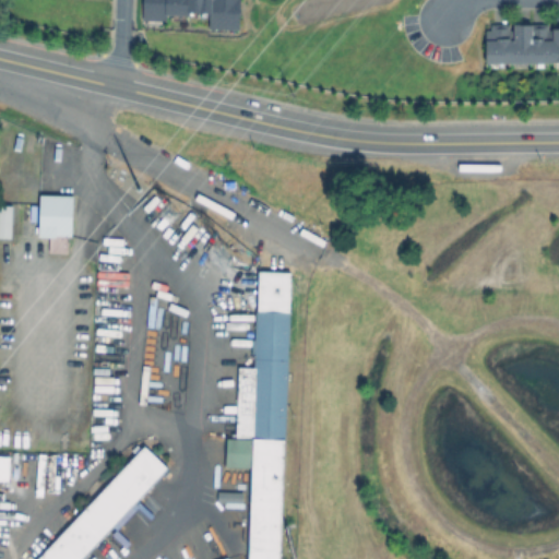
[(241,0),(241,30),(210,30),(210,15),(168,15),(168,21),(143,21),(143,0),(241,0)]
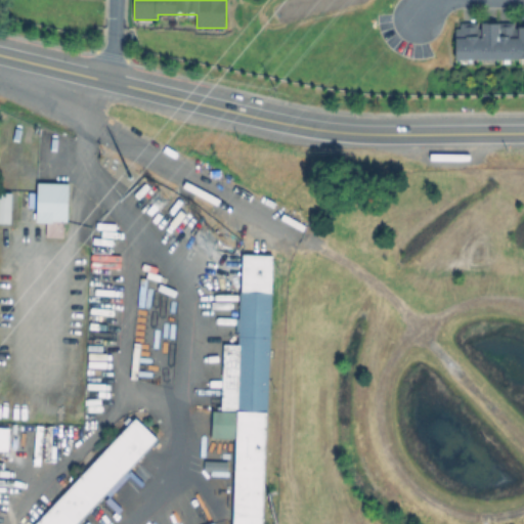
[(523,24),(523,59),(454,59),(454,30),(461,30),(461,24),(523,24)]
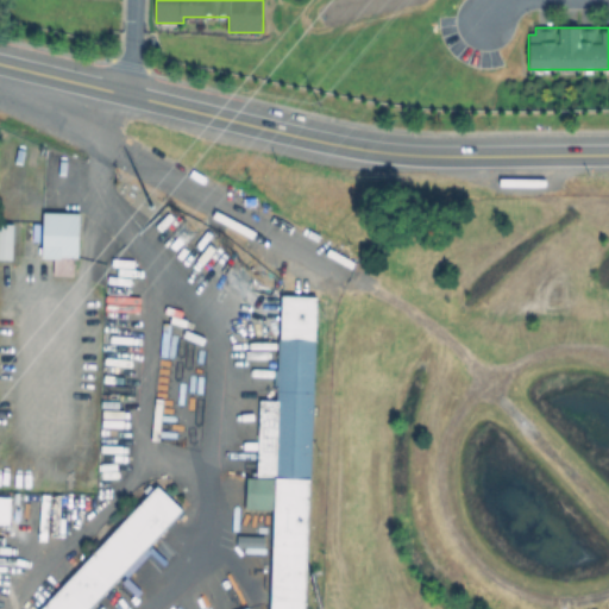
[(75,214),(75,256),(71,256),(71,276),(51,276),(51,256),(43,256),(43,214),(75,214)]
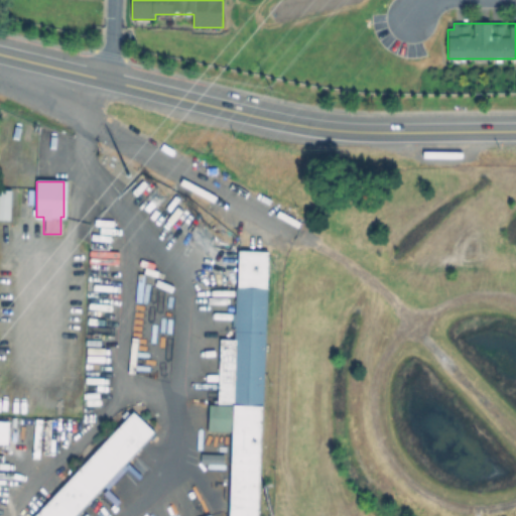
[(0,219),(8,220),(9,188),(0,187),(0,219)]
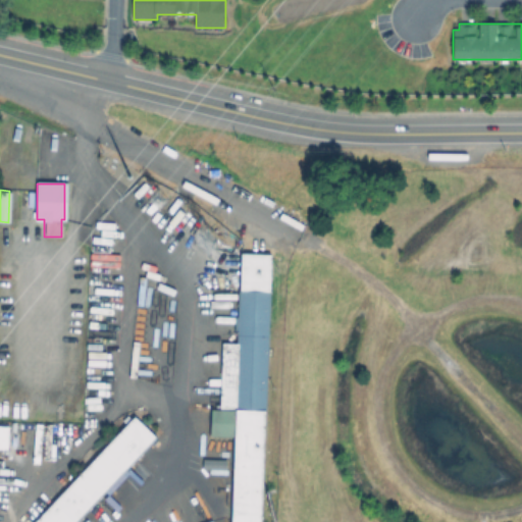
[(272,254),(261,521),(229,521),(233,438),(210,437),(211,409),(222,410),(224,345),(236,346),(240,253),(272,254)]
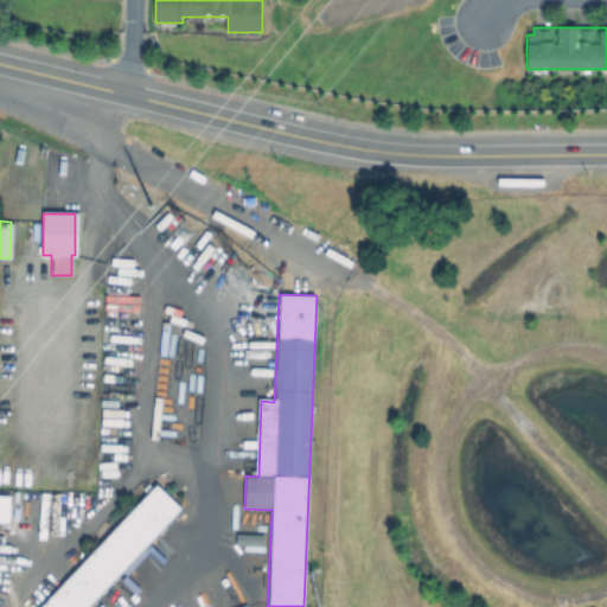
[(180,509),(88,606),(39,606),(155,485),(180,509)]
